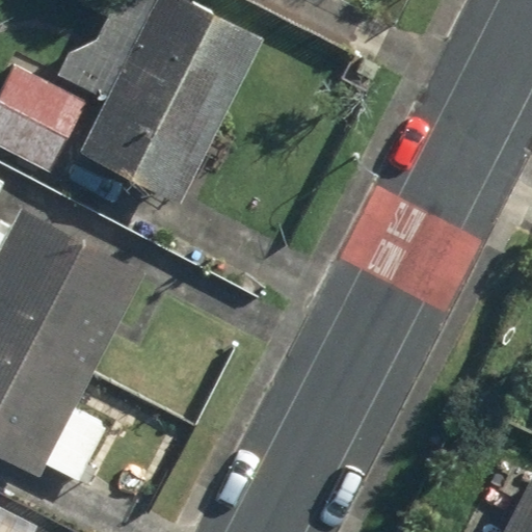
[(62,76),(62,77),(105,101),(78,155),(175,202),(257,32),(191,0),(153,0),(151,6),(149,4),(144,1),(139,0),(118,0),(115,2),(110,7),(106,19),(104,25),(102,32),(99,36),(90,40),(89,40),(88,41),(86,41),(85,42),(84,42),(82,43),(81,44),(80,44),(79,45),(78,46),(77,47),(76,48),(75,49),(74,50),(73,51),(72,52),(71,53),(70,54),(69,55),(68,56),(68,57),(67,59),(65,60),(65,61),(64,62),(64,64),(64,65),(63,67),(63,69),(63,70),(63,71),(63,73),(62,74),(62,76)]
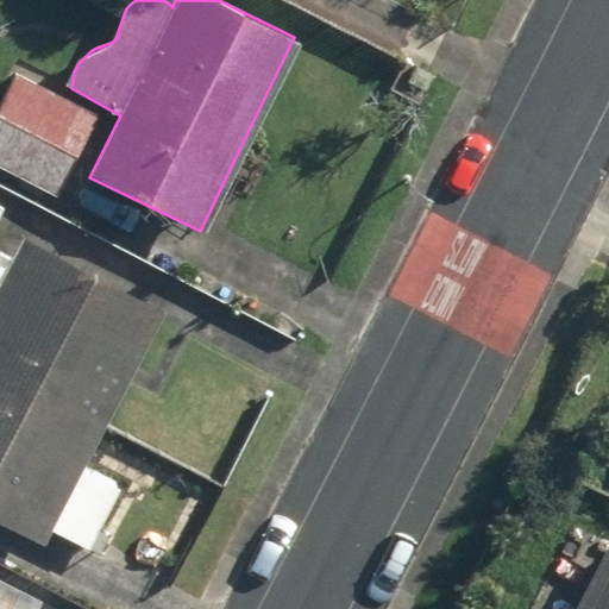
[(17,75),(0,105),(0,167),(55,198),(98,119),(17,75)]
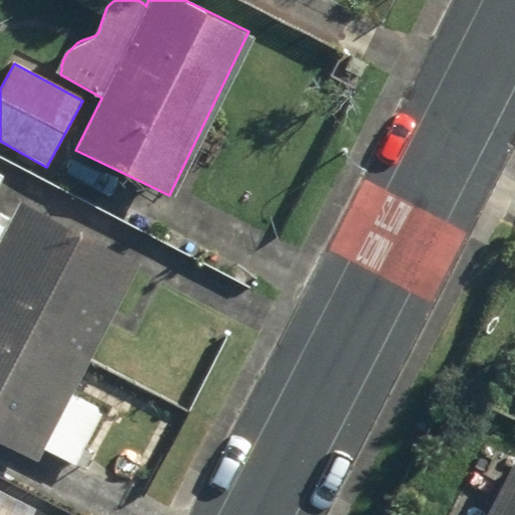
[(0,447),(33,465),(42,449),(74,466),(102,415),(69,398),(142,265),(23,201),(0,243),(0,447)]
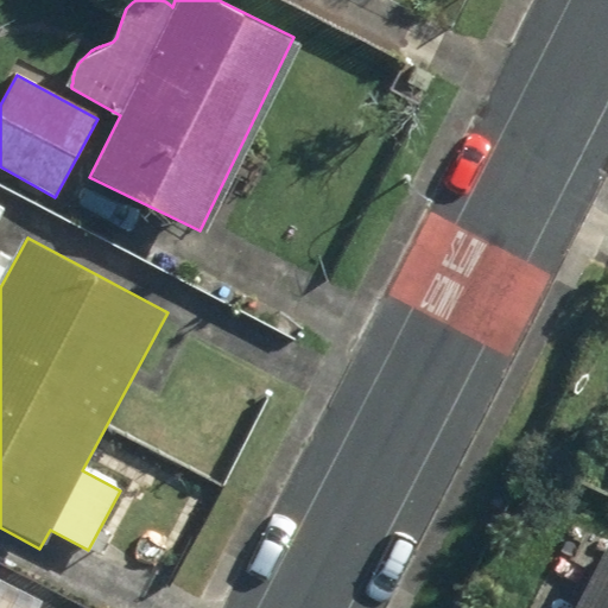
[(607,607),(607,525),(586,513),(533,607),(607,607)]
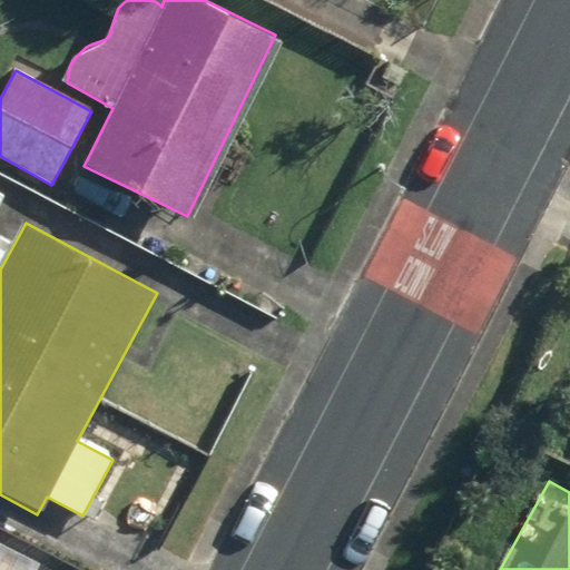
[(0,569),(35,569),(38,563),(0,543),(0,569)]
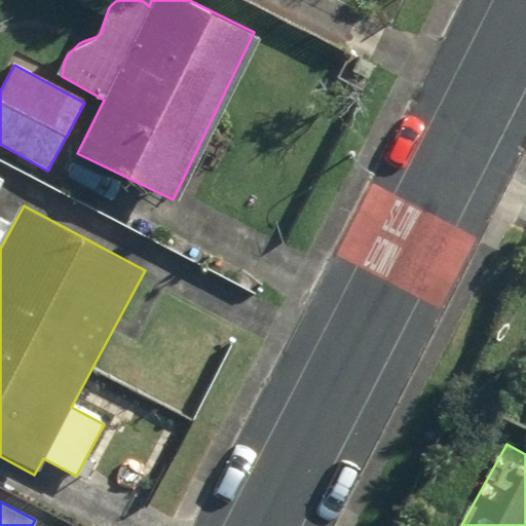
All buildings are outlined.
